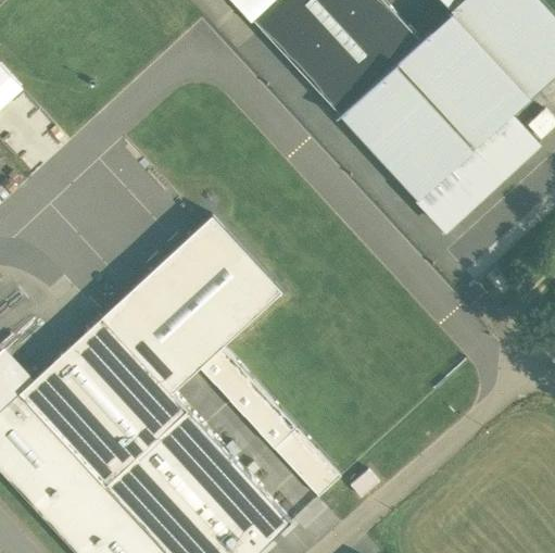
[(232,0),(250,19),(269,0),(232,0)]
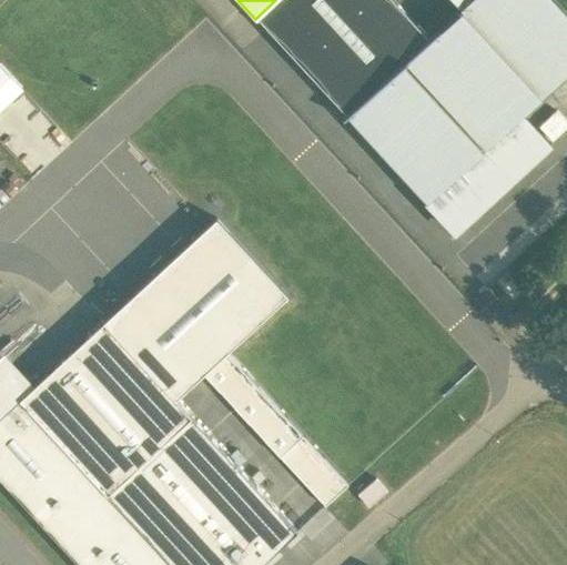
[(424,37),(390,0),(275,0),(255,19),(346,118),(403,66),(428,42),(424,37)]
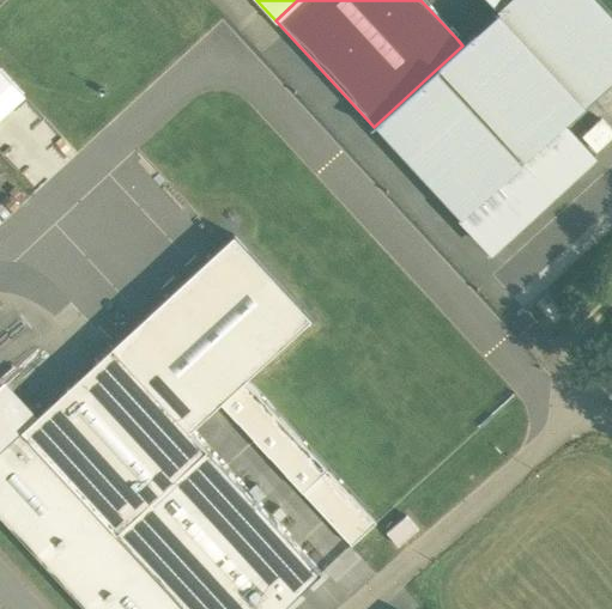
[(501,0),(492,8),(581,104),(611,75),(611,19),(594,0),(501,0)]
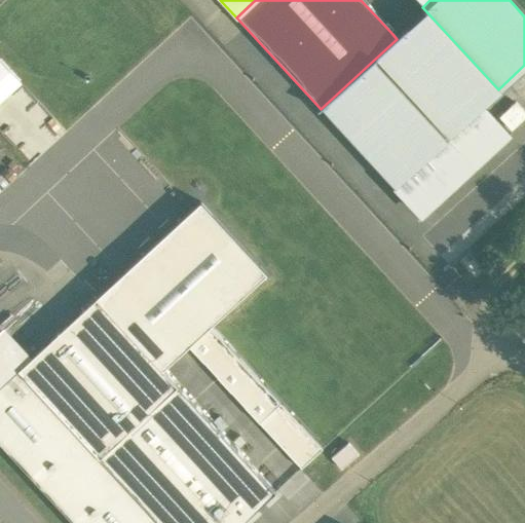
[(397,39),(373,61),(445,139),(482,105),(498,89),(422,7),(392,34),(397,39)]
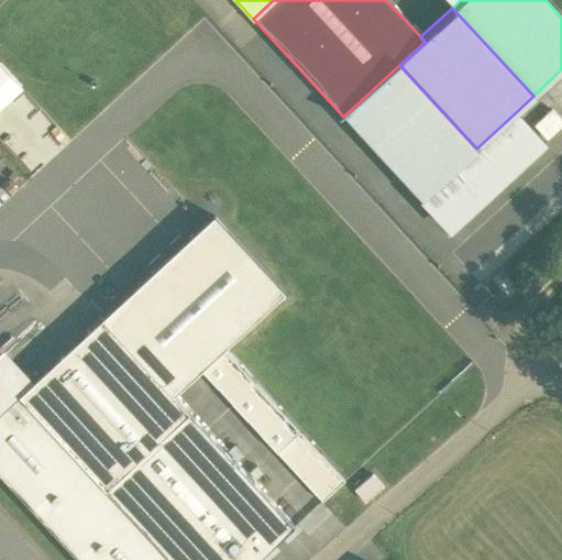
[(0,114),(26,90),(0,64),(0,114)]
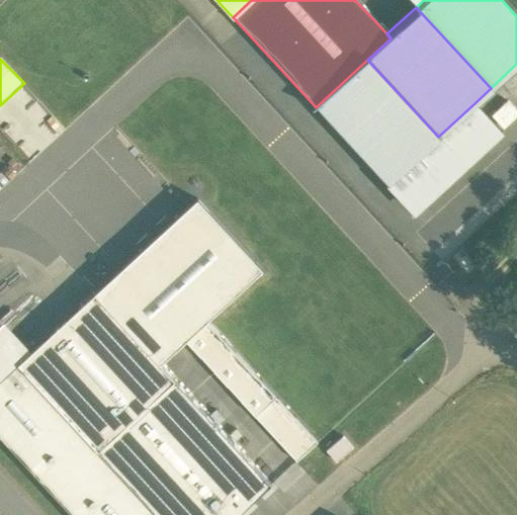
[(367,60),(316,107),(386,184),(414,159),(438,137),(367,60)]
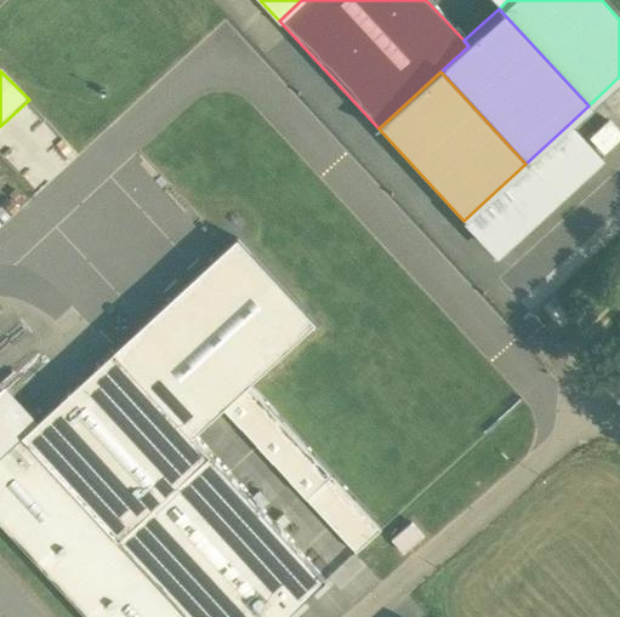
[(525,164),(496,190),(528,226),(602,158),(569,124),(525,164)]
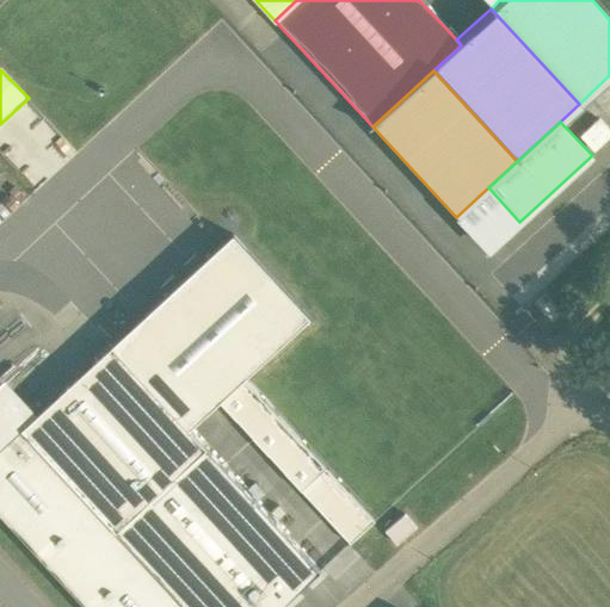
[(519,222),(488,187),(456,217),(488,251),(519,222)]
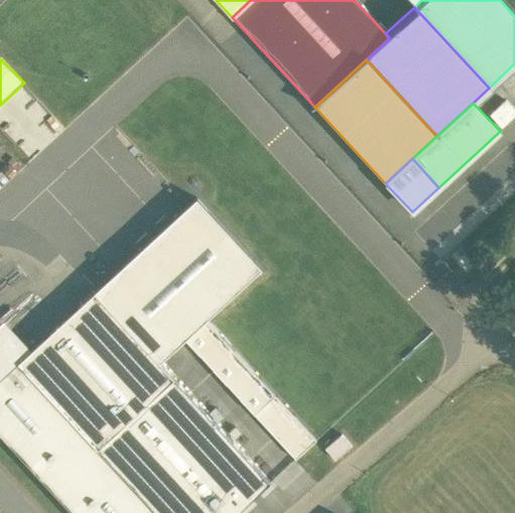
[(194,204),(94,295),(159,367),(185,344),(206,325),(260,275),(194,204)]
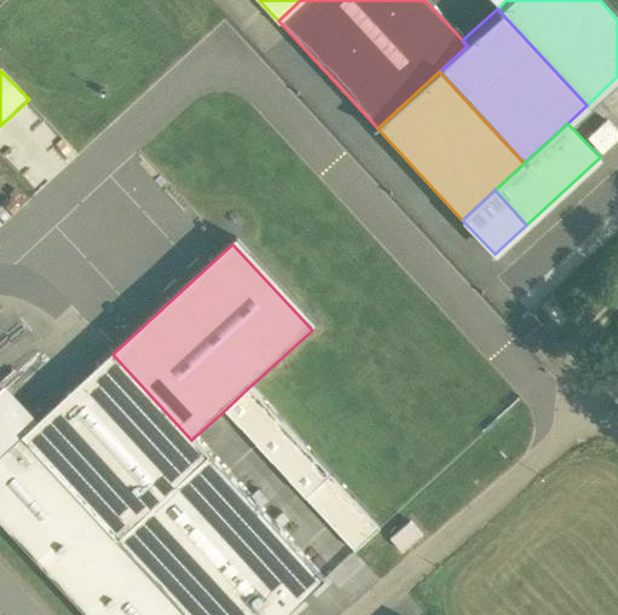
[(30,430),(21,437),(116,541),(208,457),(191,440),(113,354),(30,430)]
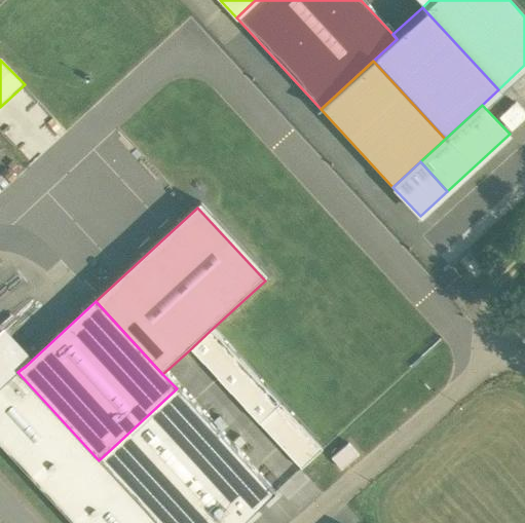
[(210,331),(189,350),(302,474),(323,454),(210,331)]
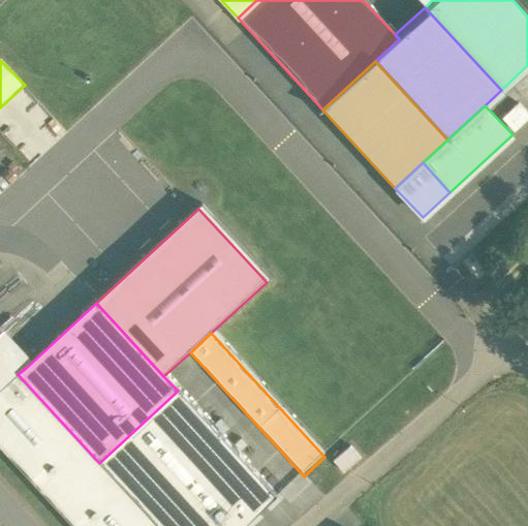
[(245,525),(276,498),(178,391),(99,463),(18,374),(26,368),(0,339),(0,450),(69,525),(245,525)]
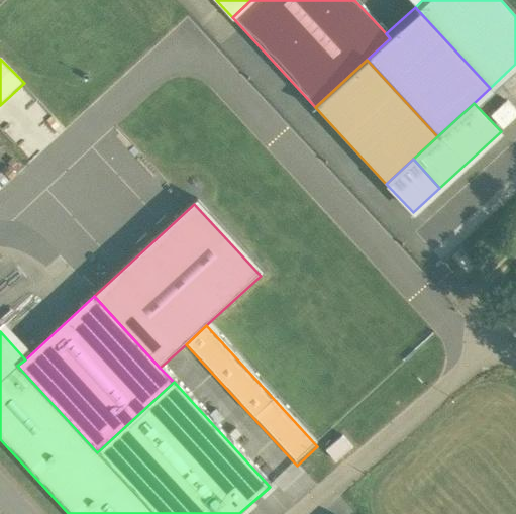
[(223,421),(214,412),(208,417),(217,426),(223,421)]
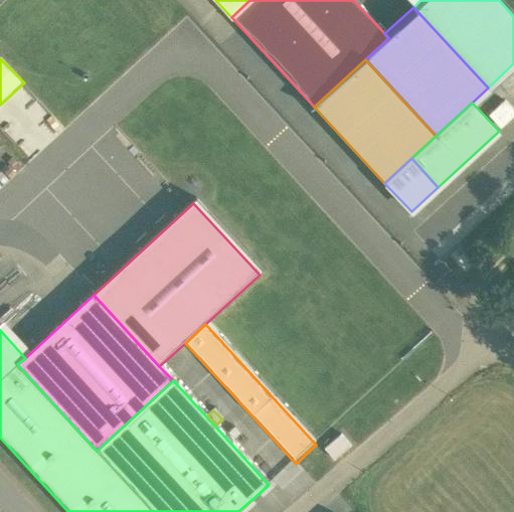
[(267,471),(259,462),(255,465),(264,474),(267,471)]
